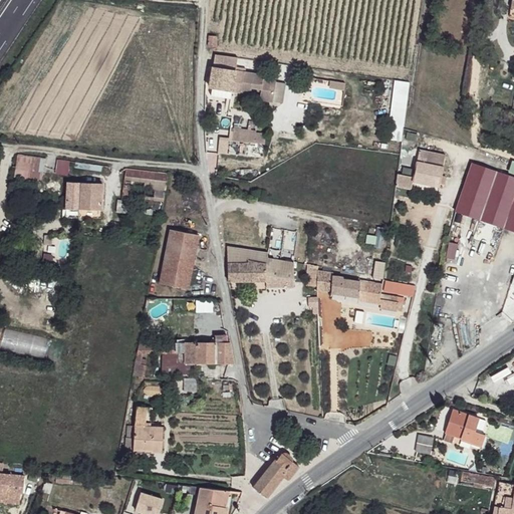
[(238,58),(214,55),(212,66),(233,70),(237,70),(237,67),(238,58)]
